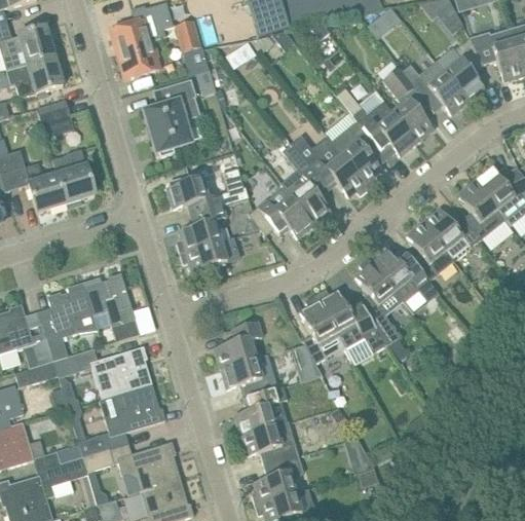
[(249,0),(258,33),(290,23),(283,0),(249,0)]
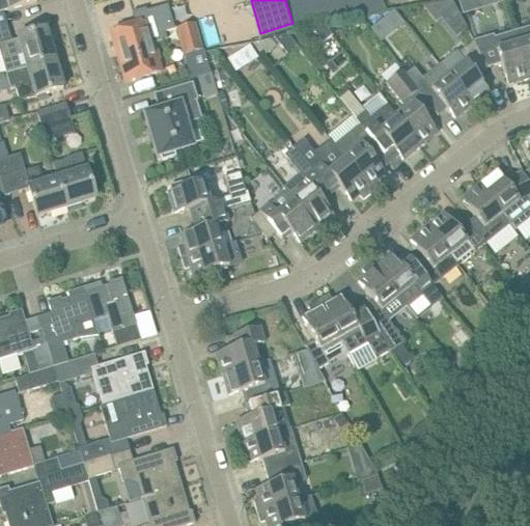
[(290,0),(296,24),(385,5),(383,0),(290,0)]
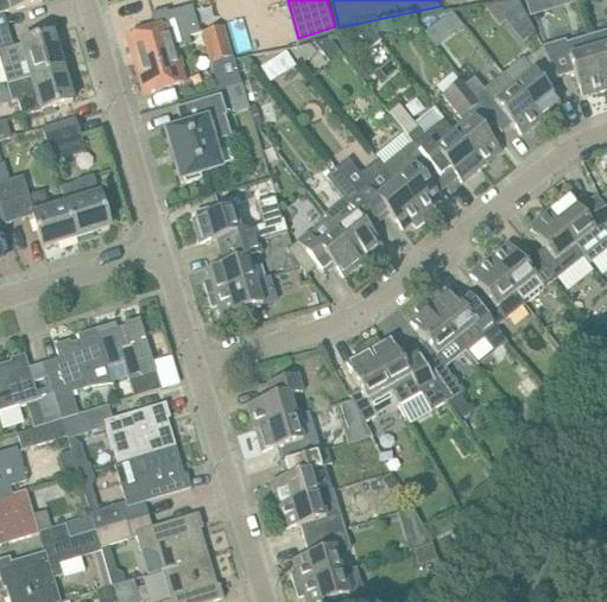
[(499,0),(487,2),(485,4),(499,21),(523,4),(520,0),(499,0)]
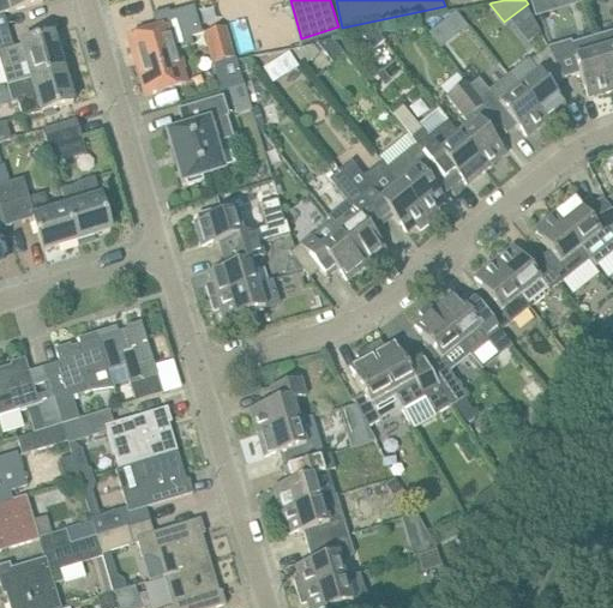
[(532,0),(535,10),(547,7),(545,0),(532,0)]
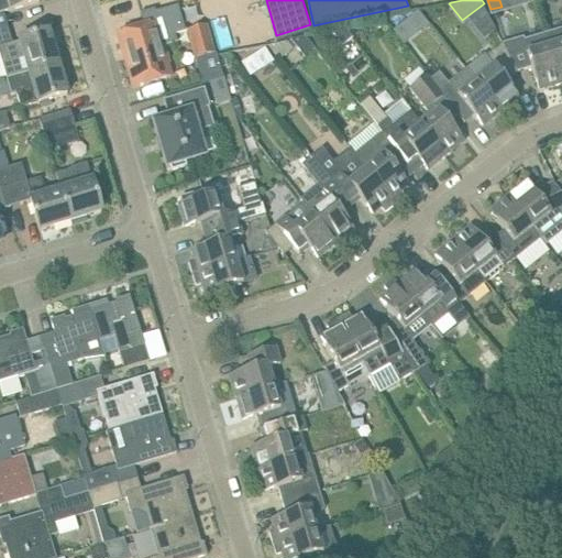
[(183,7),(188,26),(207,21),(201,2),(183,7)]
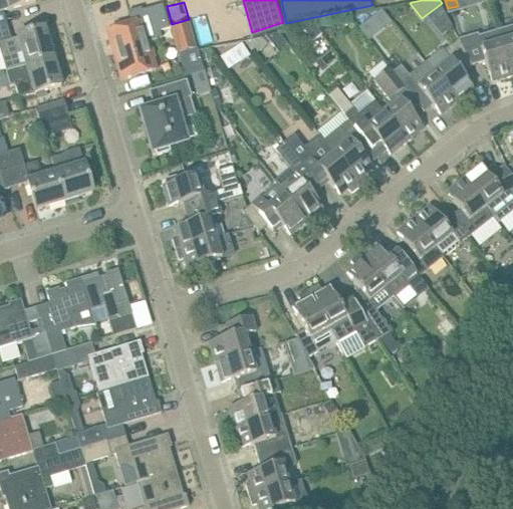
[(368,14),(359,21),(366,31),(369,34),(378,26),(368,14)]
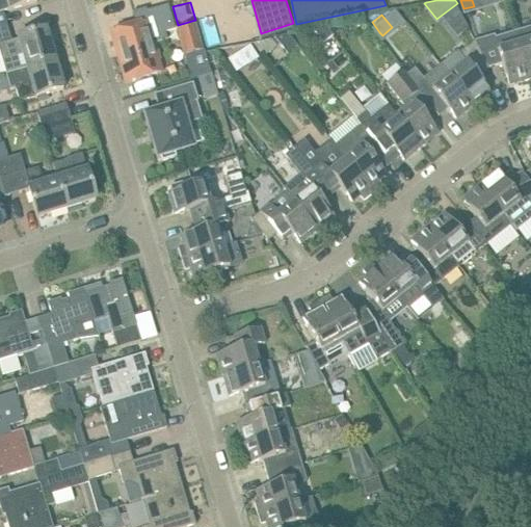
[(118,51),(156,40),(149,17),(111,27),(118,51)]
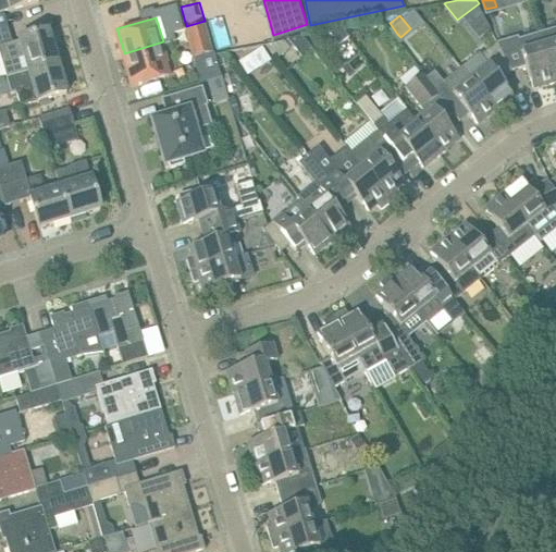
[(205,21),(186,26),(194,53),(195,53),(212,48),(205,21)]
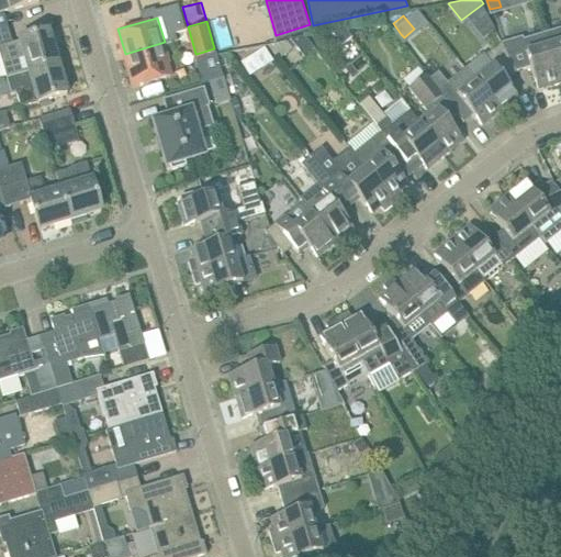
[(560,22),(545,28),(560,79),(560,22)]
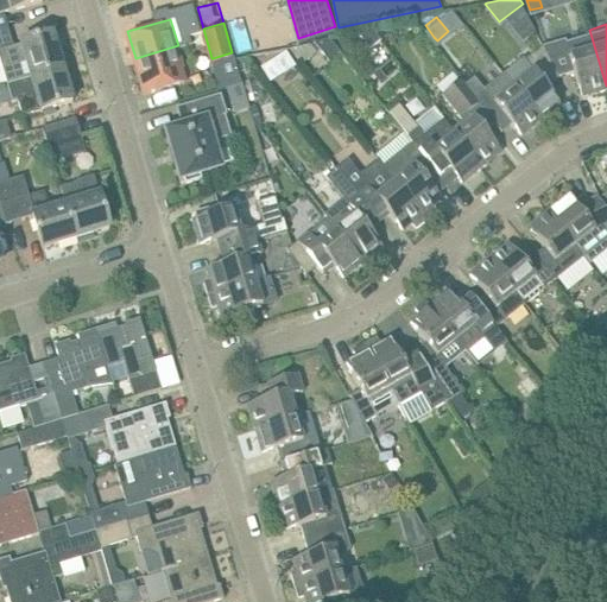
[(371,25),(356,26),(371,44),(380,36),(371,25)]
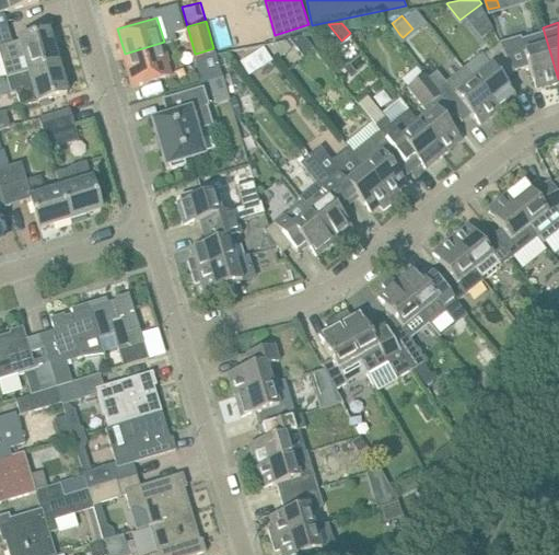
[(13,38),(2,41),(8,57),(4,64),(8,74),(58,59),(48,27),(27,34),(13,38)]
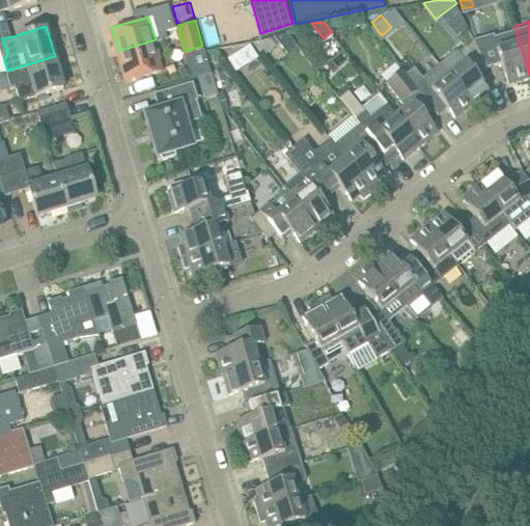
[(508,81),(529,75),(514,26),(494,32),(494,31),(475,36),(487,62),(501,59),(508,81)]
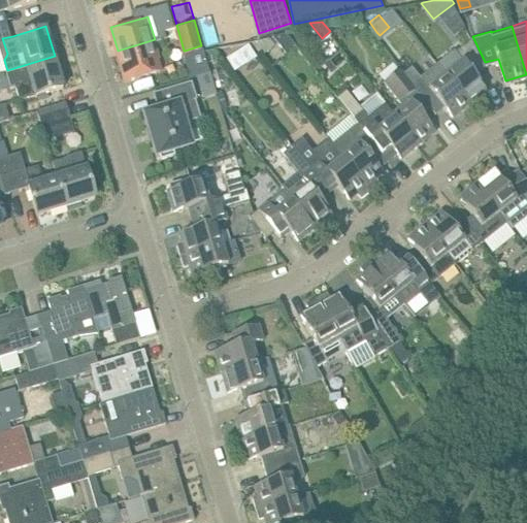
[(296,42),(287,30),(273,33),(287,50),(296,42)]
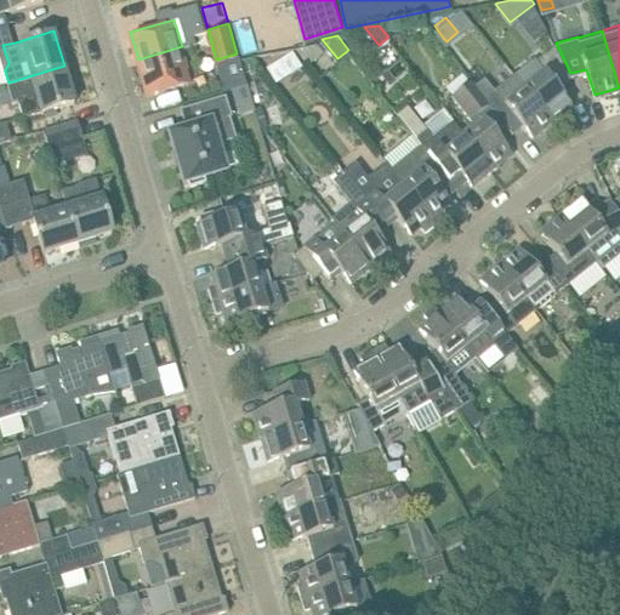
[(528,86),(553,118),(573,102),(558,84),(570,73),(556,43),(538,57),(535,53),(516,70),(528,85),(528,86)]
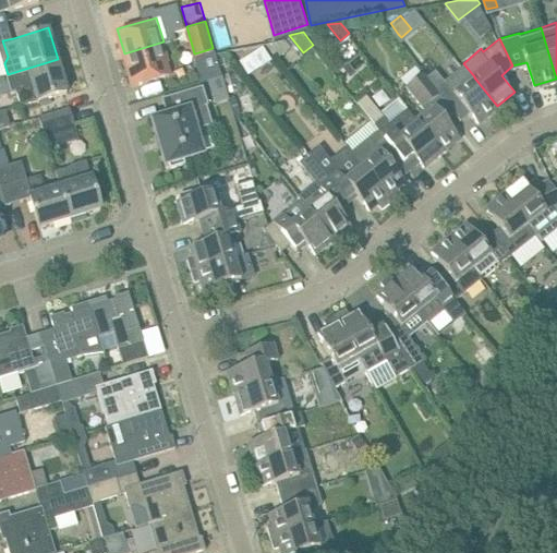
[(164,41),(124,53),(132,83),(170,72),(166,59),(168,58),(164,41)]
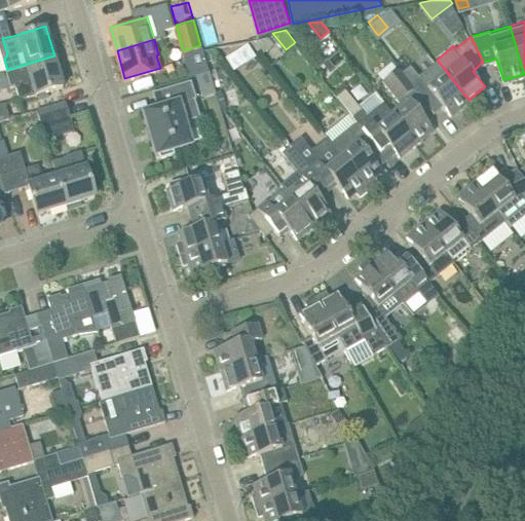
[(200,45),(184,50),(191,74),(209,69),(201,45),(200,45)]
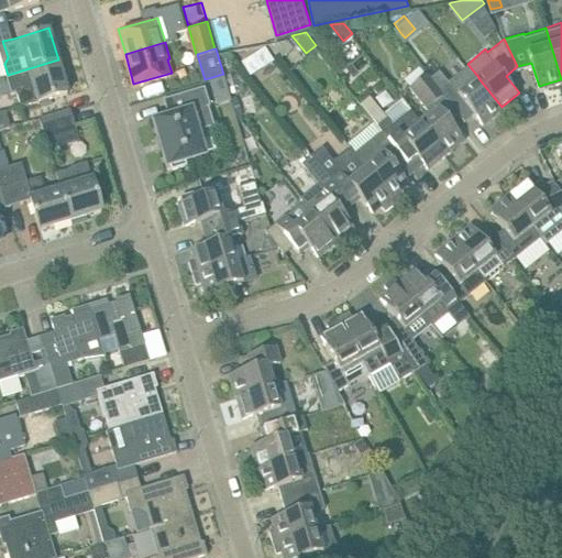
[(252,51),(240,58),(249,72),(261,65),(252,51)]
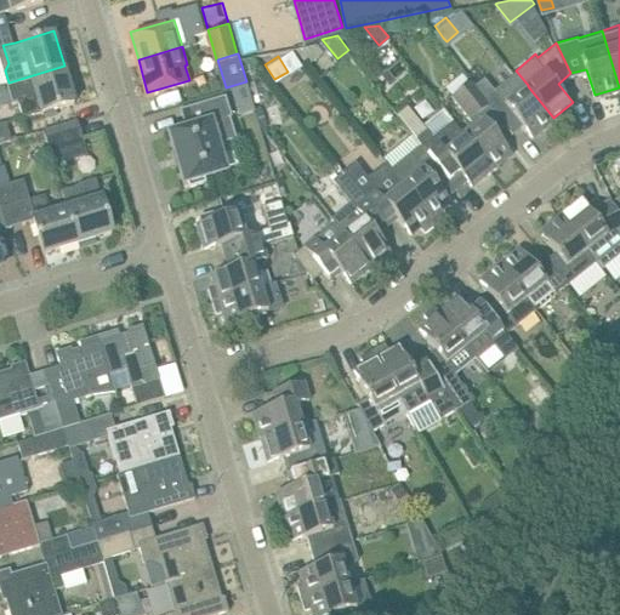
[(74,100),(64,66),(9,83),(13,100),(20,98),(24,114),(74,100)]
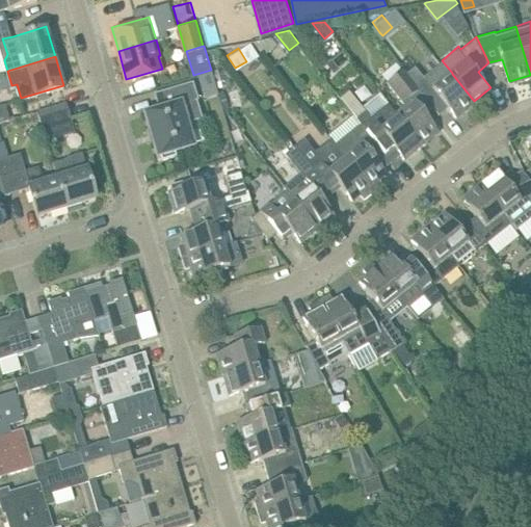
[(456,115),(474,101),(452,74),(452,73),(442,60),(424,74),(416,63),(415,64),(410,59),(402,66),(403,67),(434,104),(442,98),(456,115)]
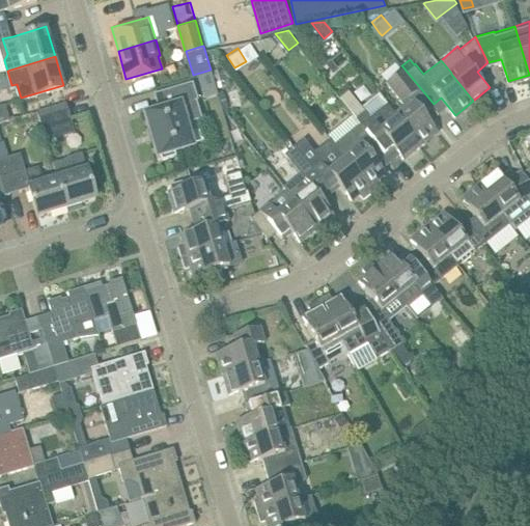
[(434,104),(402,66),(386,80),(405,104),(395,111),(421,142),(438,129),(424,111),(434,104)]
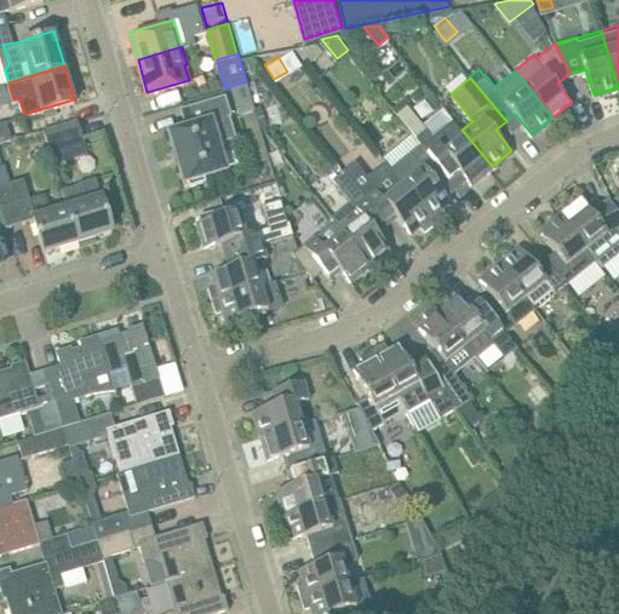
[(185,125),(170,130),(184,179),(189,178),(190,182),(205,177),(204,173),(225,167),(217,138),(235,133),(229,114),(231,113),(225,92),(181,105),(185,125)]
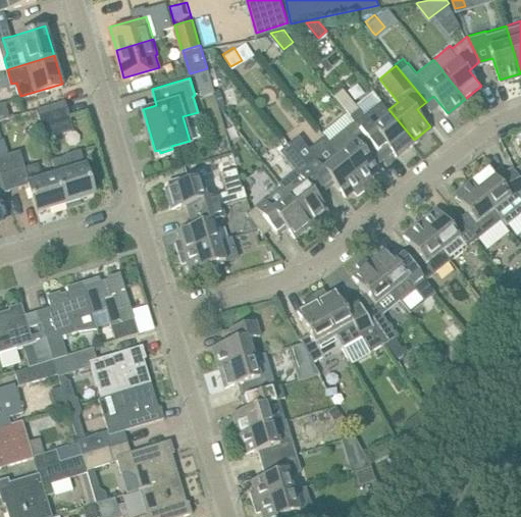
[(219,86),(214,87),(220,105),(225,103),(219,86)]
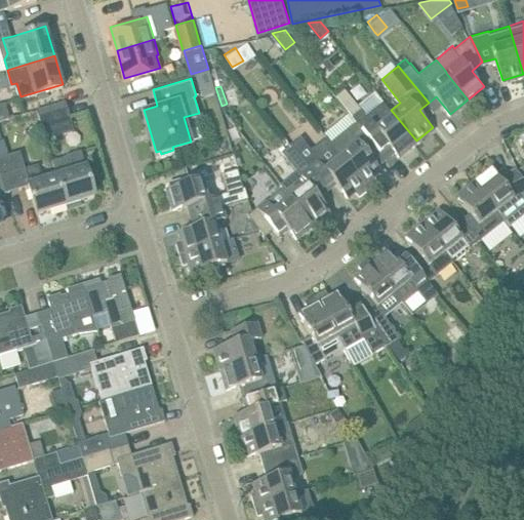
[(399,155),(416,141),(391,110),(374,89),(358,103),(362,108),(353,115),(358,121),(373,141),(383,152),(392,146),(399,155)]
